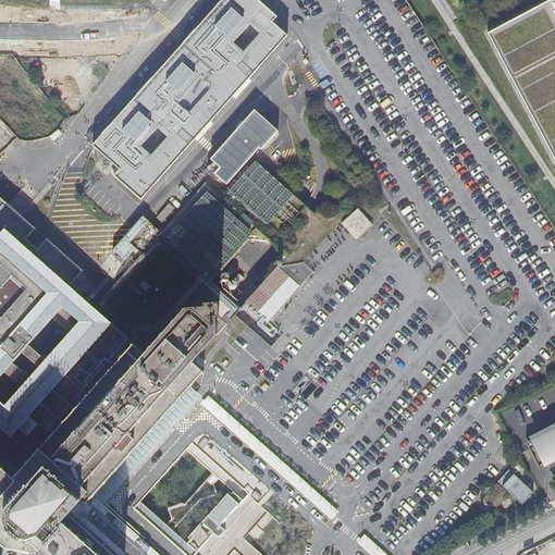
[(219,0),(91,145),(116,168),(112,173),(139,197),(286,32),(271,19),(275,13),(260,0),(219,0)]
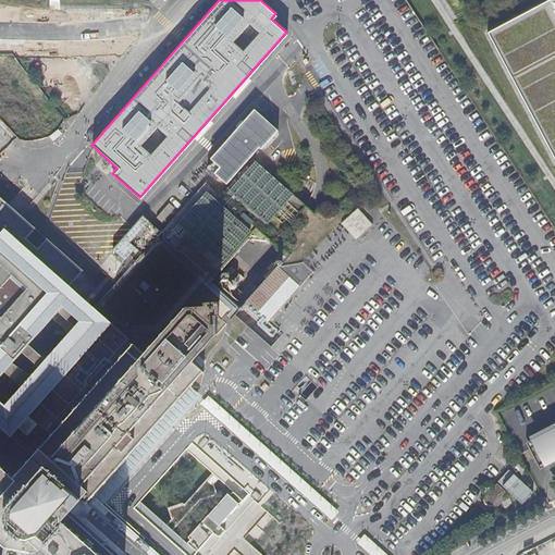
[(546,0),(483,33),(554,167),(554,0),(546,0)]
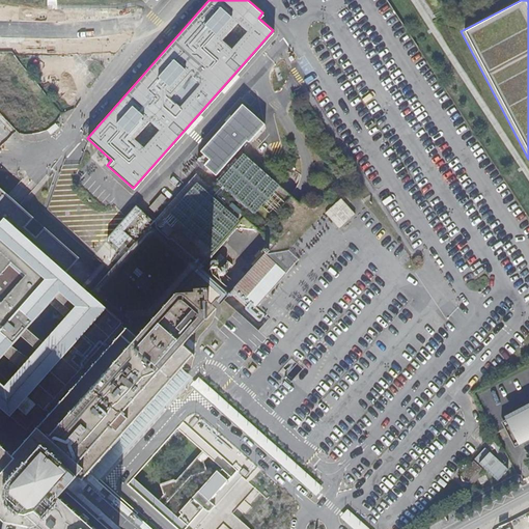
[(288,190),(242,149),(216,179),(254,212),(265,200),(273,206),(288,190)]
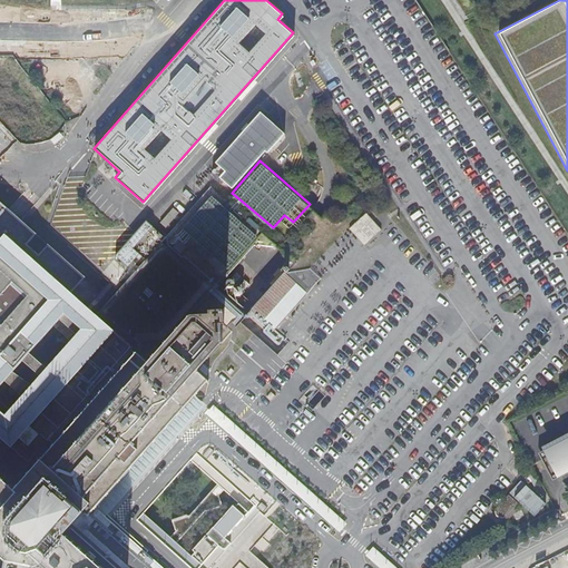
[(175,225),(227,270),(260,233),(207,187),(175,225)]
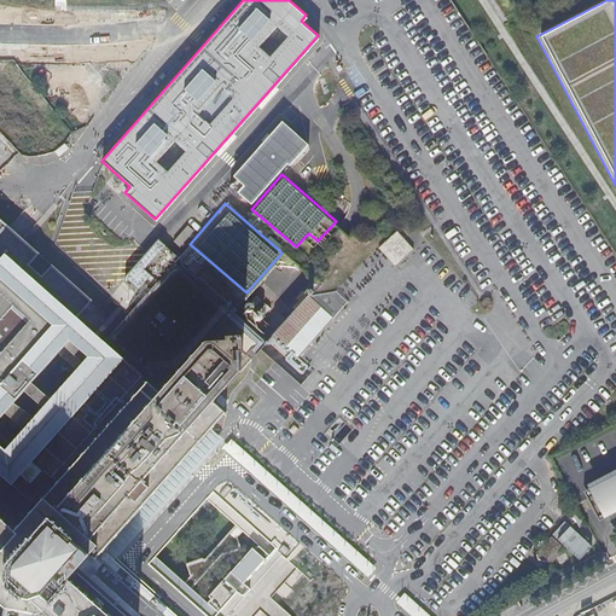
[(211,428),(225,411),(214,401),(238,371),(238,350),(242,349),(240,335),(225,335),(225,338),(205,340),(158,390),(146,379),(103,341),(75,315),(89,298),(51,265),(40,275),(27,263),(36,253),(0,219),(0,600),(4,604),(1,615),(114,615),(87,591),(92,585),(126,615),(178,615),(157,598),(160,596),(117,558),(213,454),(209,449),(199,441),(211,428)]
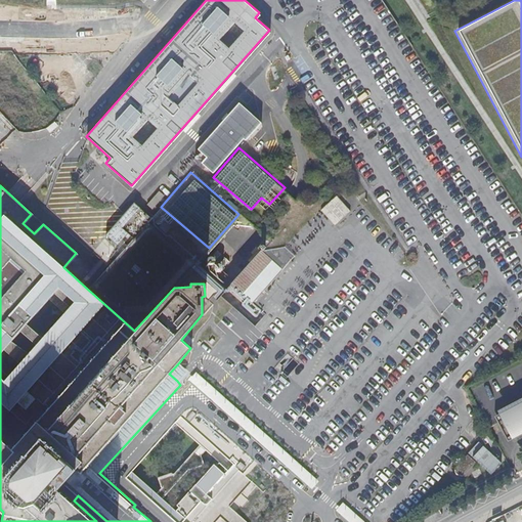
[(349,209),(335,193),(330,199),(344,214),(349,209)]
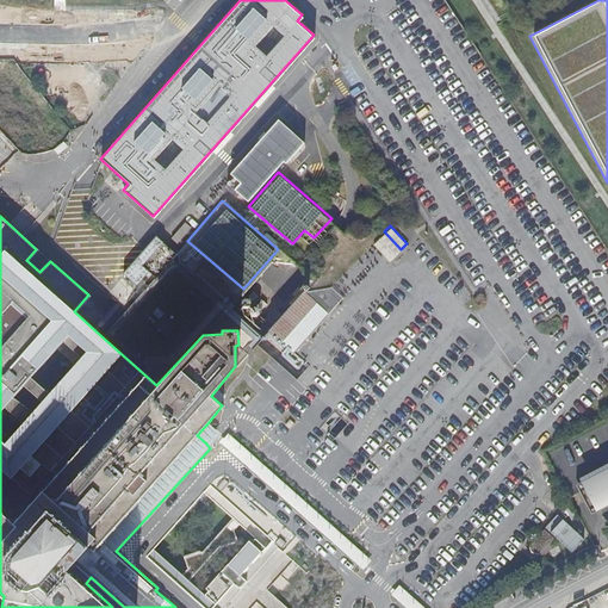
[(401,249),(384,231),(378,236),(395,254),(401,249)]
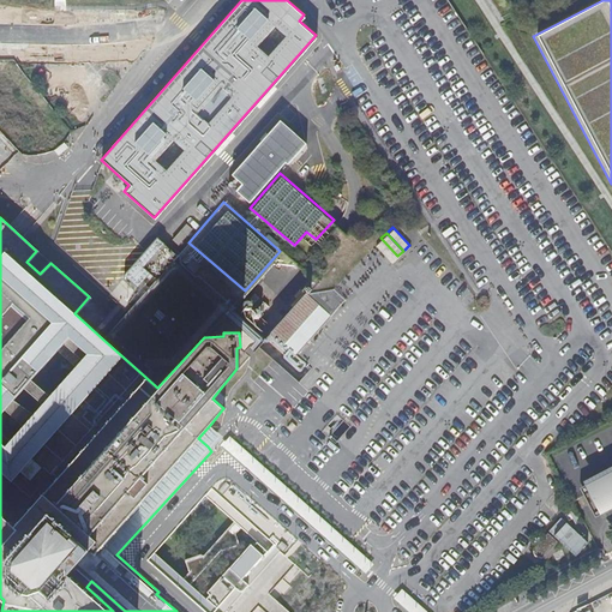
[(397,256),(381,238),(373,244),(390,262),(397,256)]
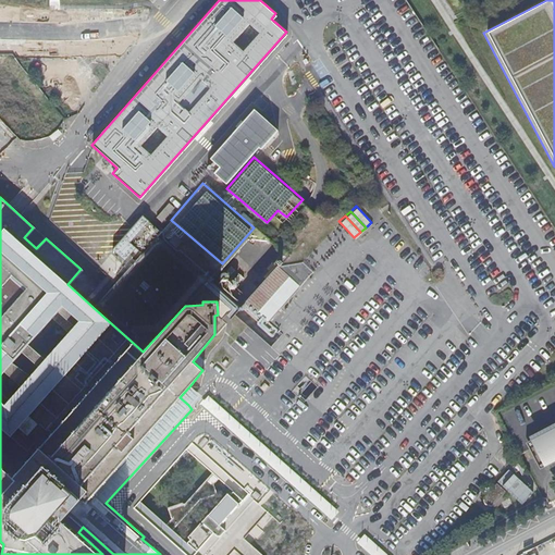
[(268,321),(299,285),(276,264),(245,300),(268,321)]
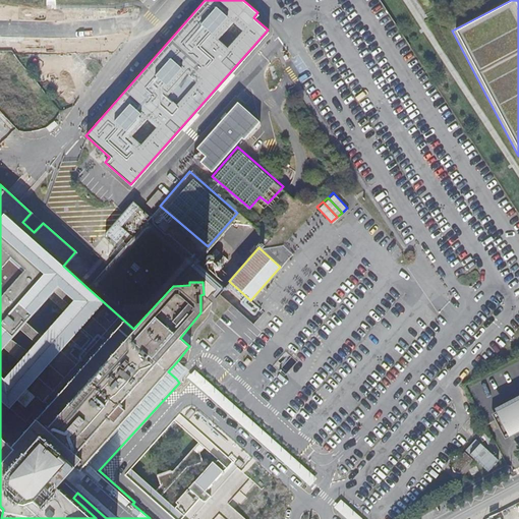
[(87,287),(123,320),(127,314),(91,282),(87,287)]
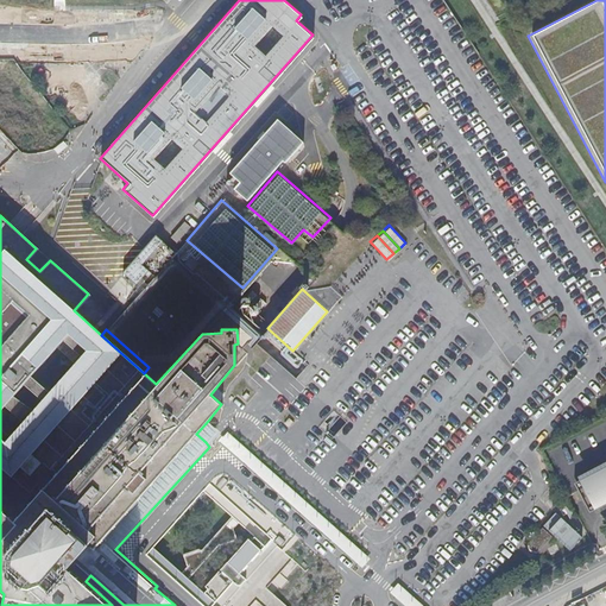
[(345,421),(332,409),(317,424),(330,436),(345,421)]
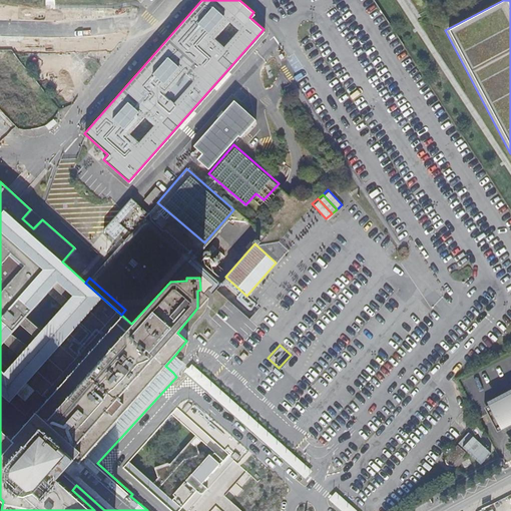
[(183,362),(175,355),(165,366),(173,373),(183,362)]
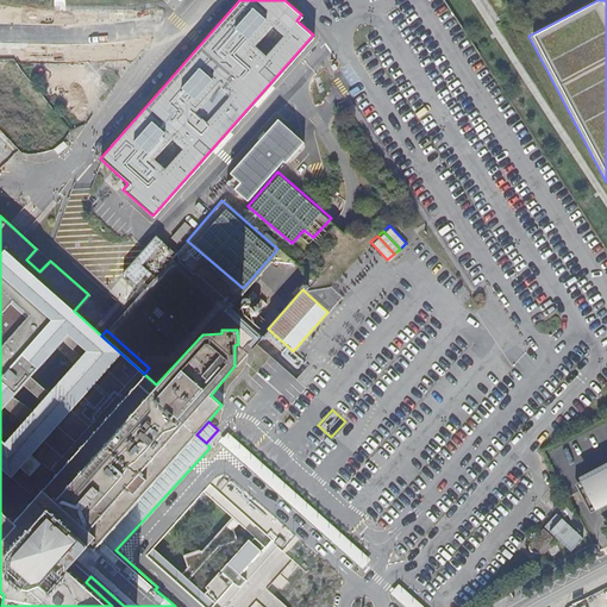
[(225,431),(218,439),(360,565),(368,557),(225,431)]
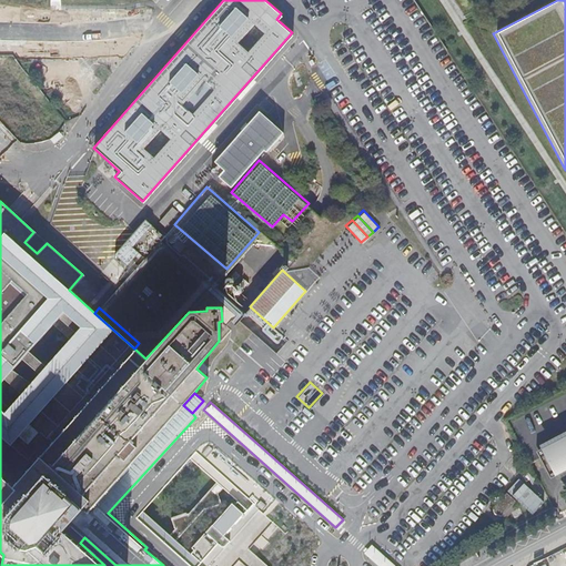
[(565,467),(565,458),(552,467),(545,453),(565,442),(565,433),(534,450),(548,477),(565,467)]
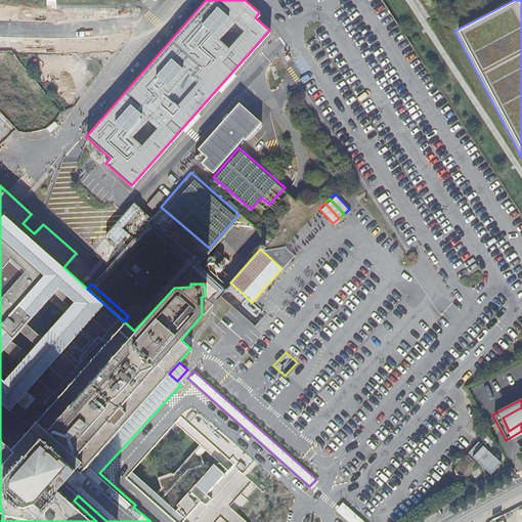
[(509,431),(521,423),(521,407),(503,418),(509,431)]
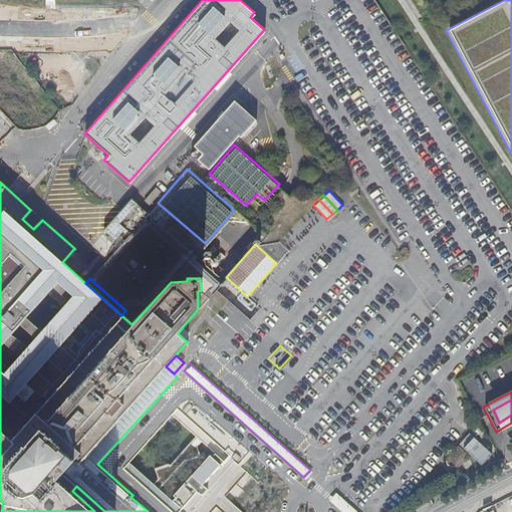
[(223,460),(229,453),(176,408),(170,415),(223,460)]
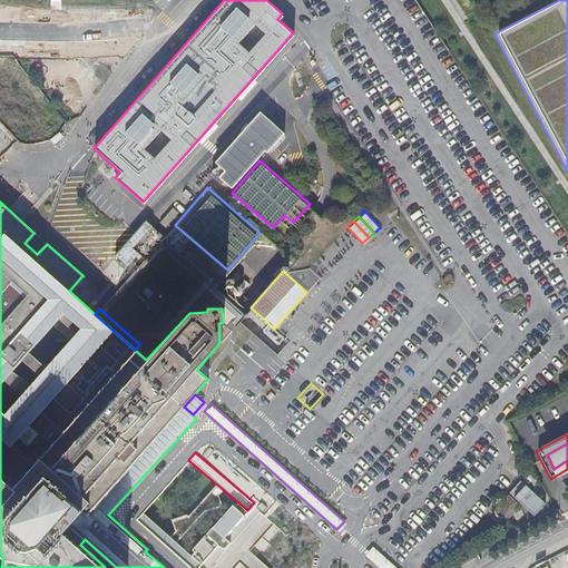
[(509,488),(532,513),(546,500),(522,476),(509,488)]
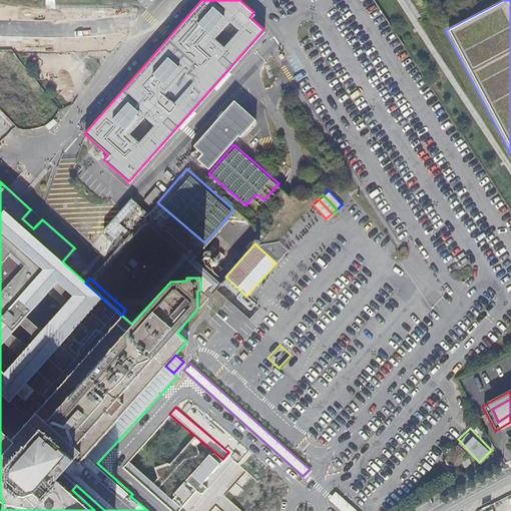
[(450,464),(451,464),(464,449),(458,443),(444,458),(444,459),(445,462),(450,464)]
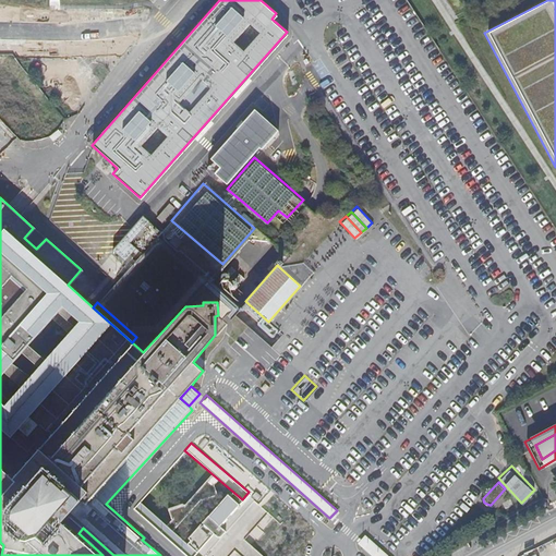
[(261,494),(256,490),(251,494),(256,499),(261,494)]
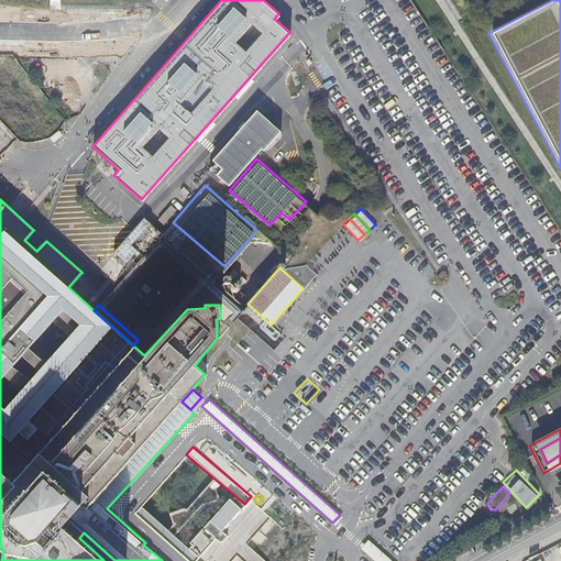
[(228,497),(208,518),(220,529),(240,507),(228,497)]
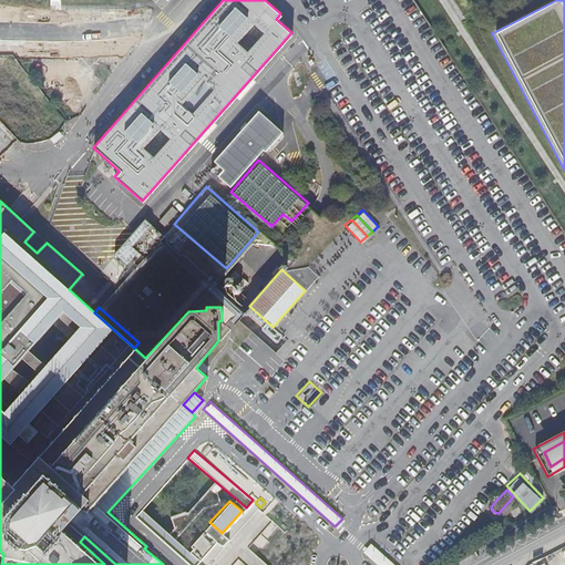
[(228,564),(236,557),(245,564),(267,564),(245,545),(269,519),(256,506),(227,538),(223,544),(202,564),(228,564)]
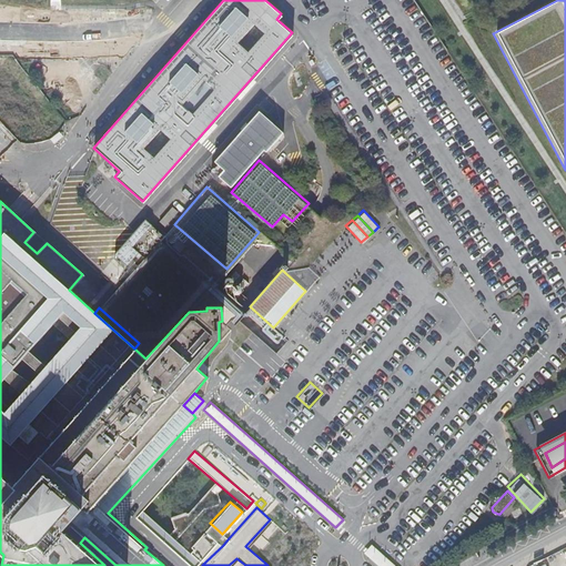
[(190,551),(141,508),(135,515),(192,565),(194,565),(200,559),(199,559),(190,551)]
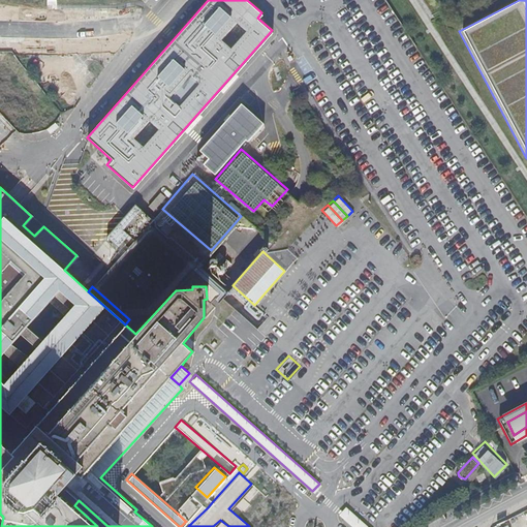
[(195,487),(189,494),(200,503),(204,507),(208,507),(212,502),(207,497),(195,487)]
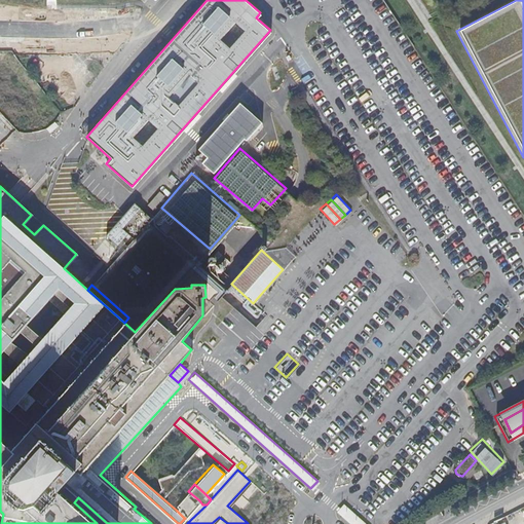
[(199,500),(188,491),(176,504),(178,507),(176,510),(184,518),(199,500)]
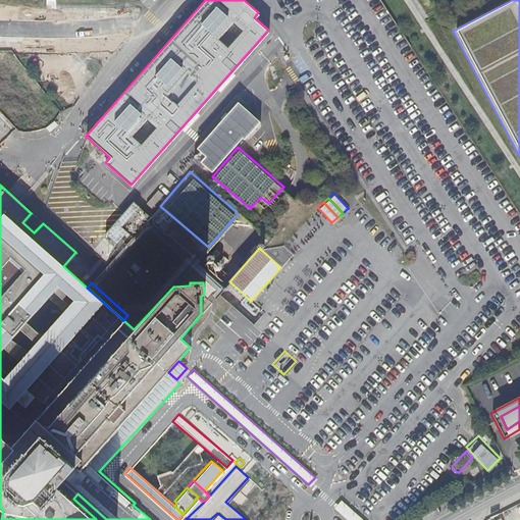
[(350,519),(366,519),(342,497),(334,505),(350,519)]
